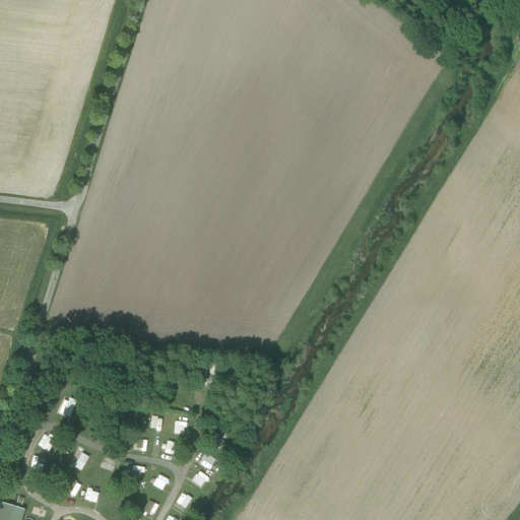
[(65,396),(58,411),(70,417),(77,402),(65,396)]
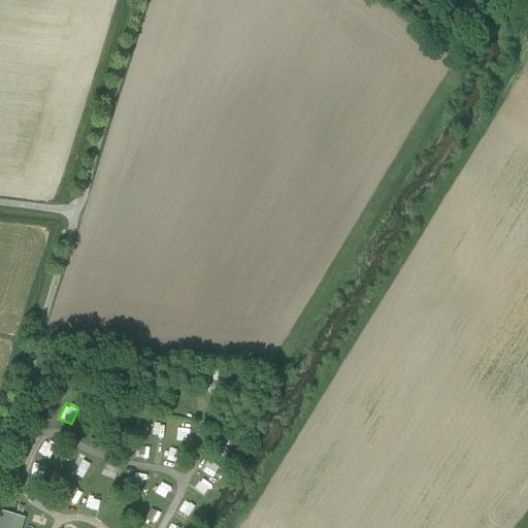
[(163,437),(165,425),(154,423),(152,435),(163,437)]
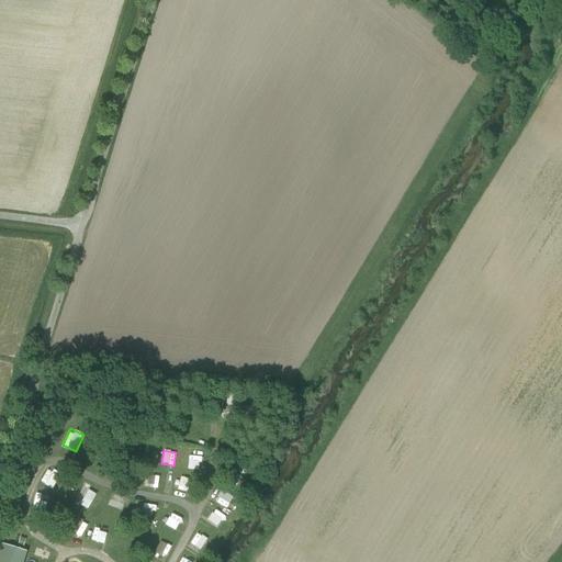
[(187,469),(199,470),(199,457),(188,456),(187,469)]
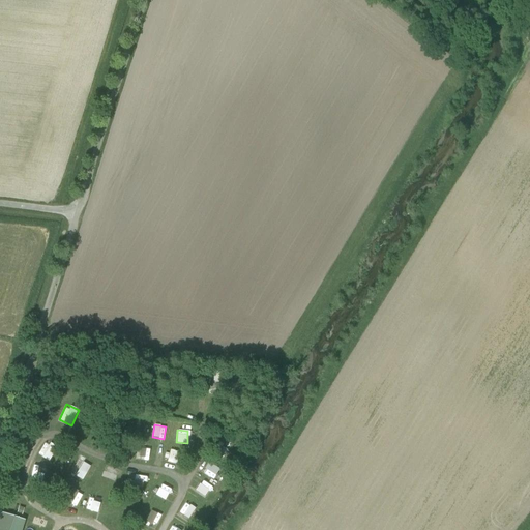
[(189,459),(188,474),(198,474),(199,460),(189,459)]
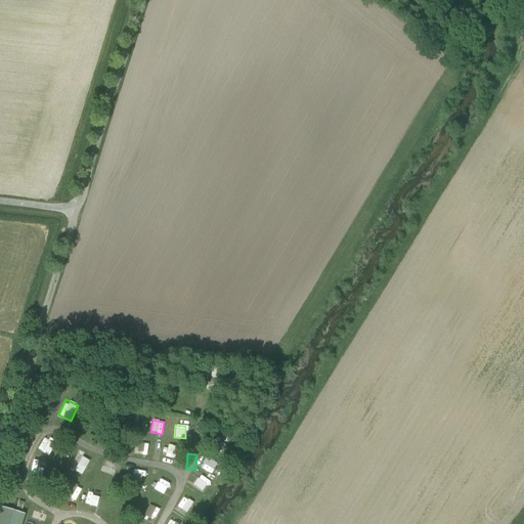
[(73,470),(80,474),(88,461),(81,456),(73,470)]
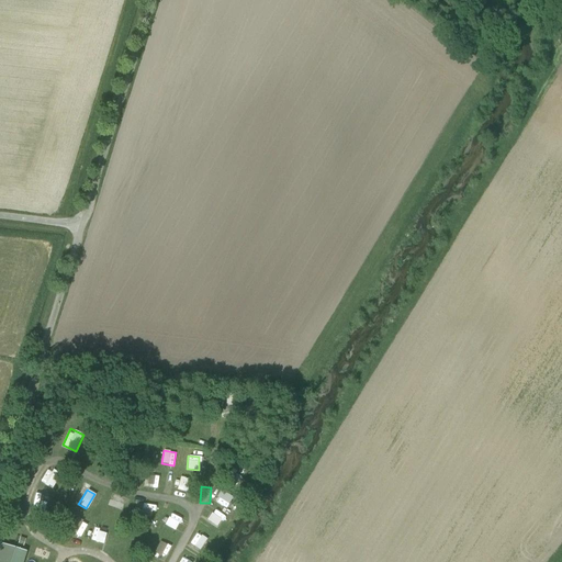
[(135,502),(133,514),(149,517),(152,505),(135,502)]
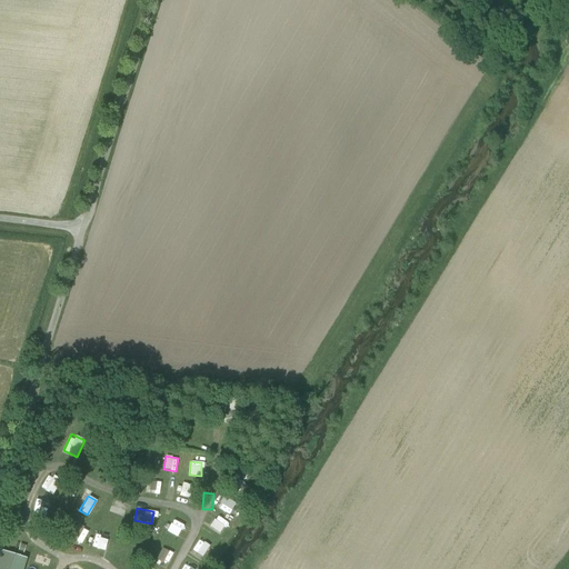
[(171,519),(166,530),(178,536),(183,526),(171,519)]
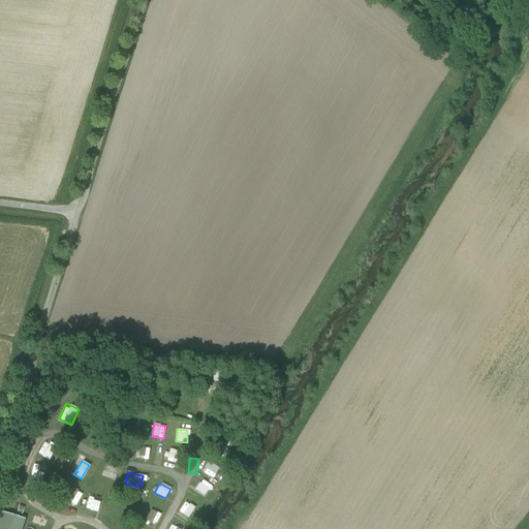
[(197,483),(193,489),(204,496),(208,489),(197,483)]
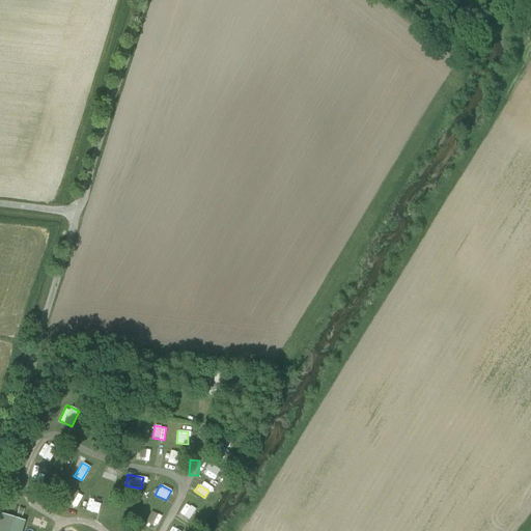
[(78,506),(82,494),(70,490),(65,502),(78,506)]
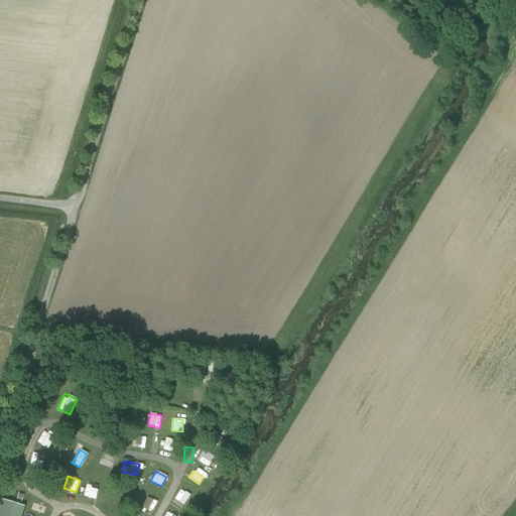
[(90,495),(92,485),(86,483),(83,494),(90,495)]
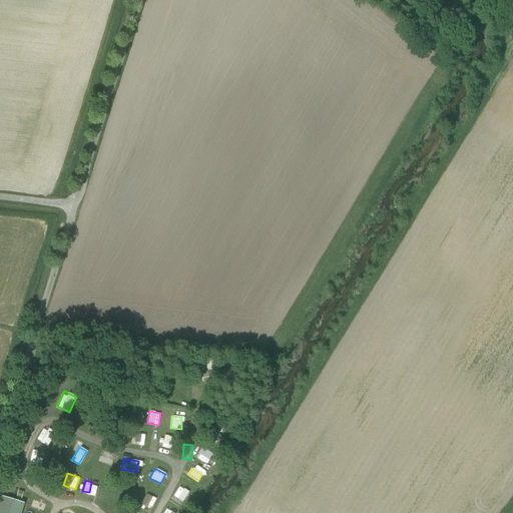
[(179,485),(172,495),(182,502),(189,492),(179,485)]
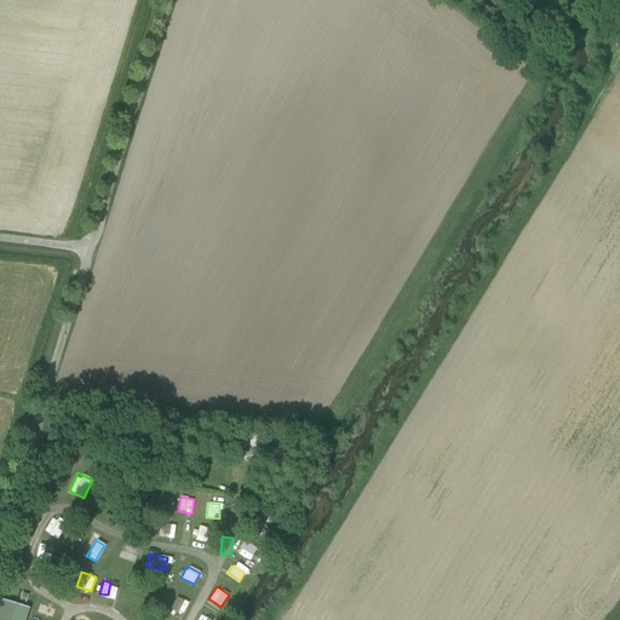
[(184,613),(190,602),(177,597),(172,608),(184,613)]
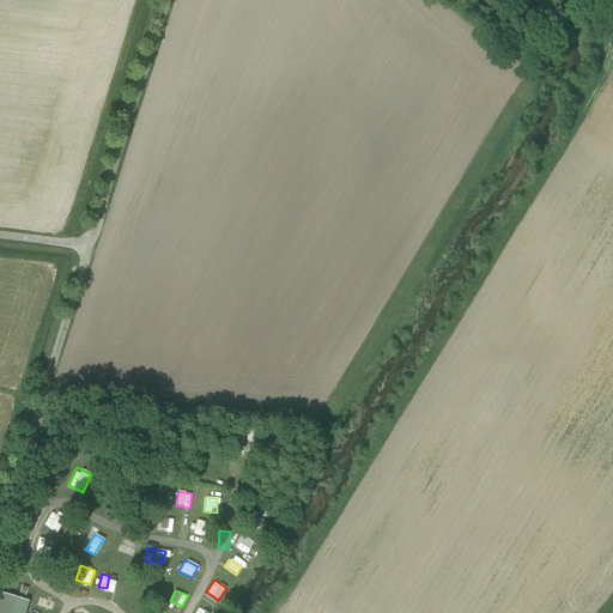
[(23,612),(26,602),(0,593),(0,612),(23,612)]
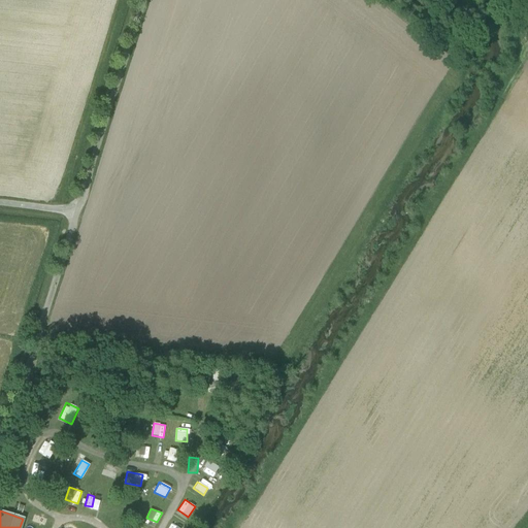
All buildings are outlined.
